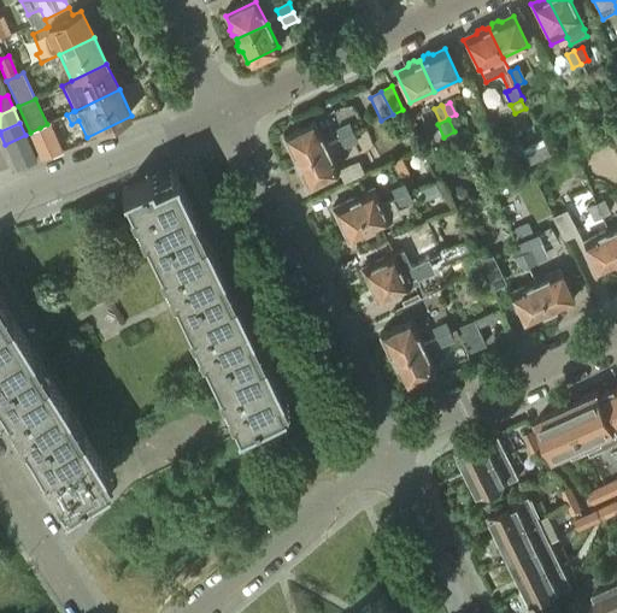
[(294,160),(295,163),(327,147),(315,123),(283,137),(289,149),(288,153),(291,158),(294,160)]
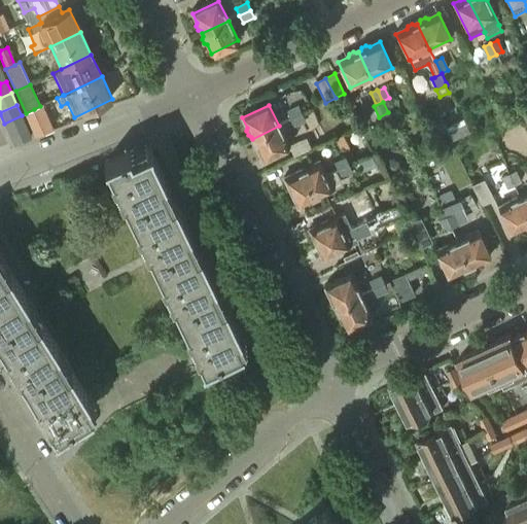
[(290,120),(302,115),(299,108),(286,114),(290,120)]
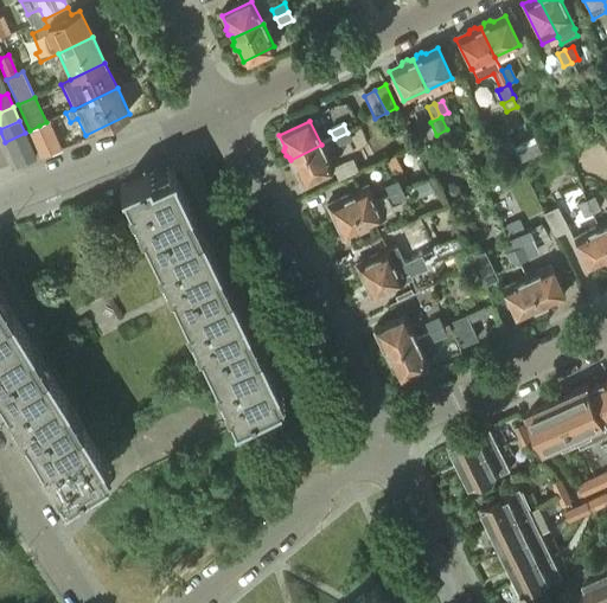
[(39,126),(30,130),(34,139),(44,135),(39,126)]
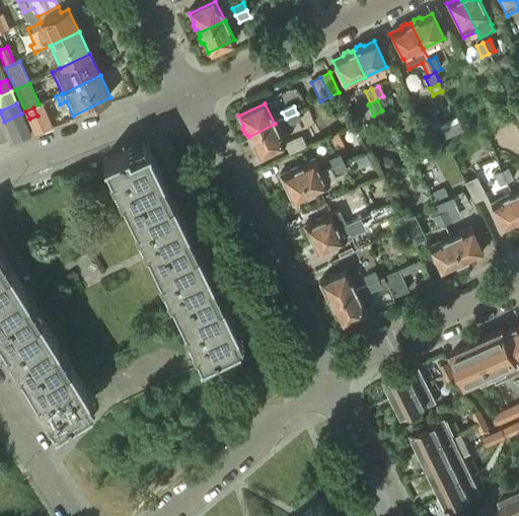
[(21,114),(4,122),(9,133),(26,125),(21,114)]
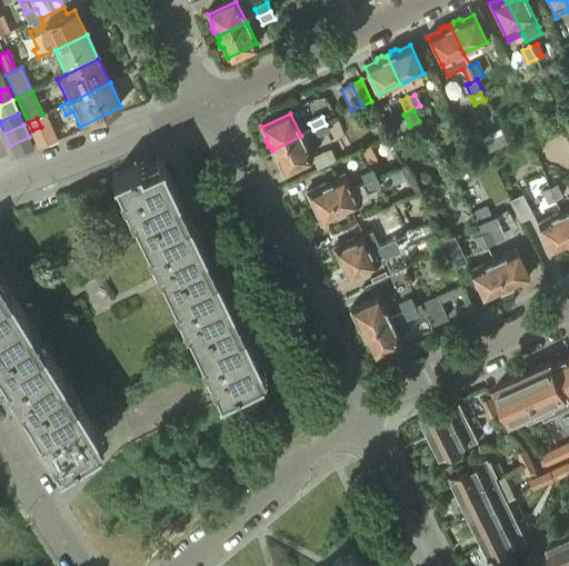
[(326,125),(313,130),(317,138),(329,131),(326,125)]
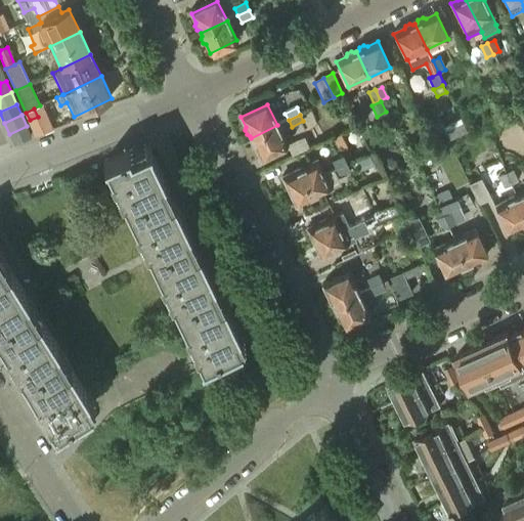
[(440,123),(432,127),(436,136),(443,132),(449,142),(468,133),(461,119),(443,128),(440,123)]
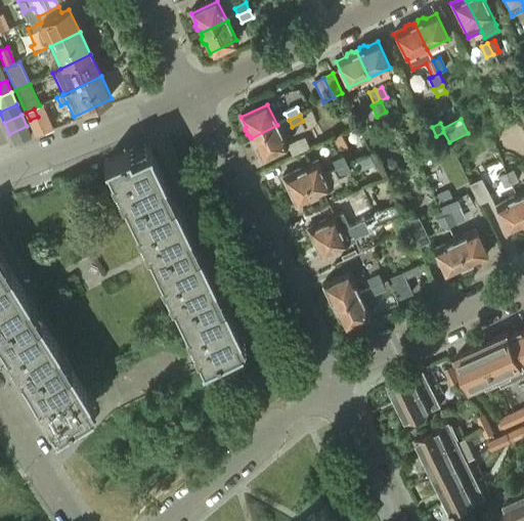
[(277,125),(251,138),(252,140),(251,143),(253,147),(256,148),(261,159),(288,146),(277,125)]
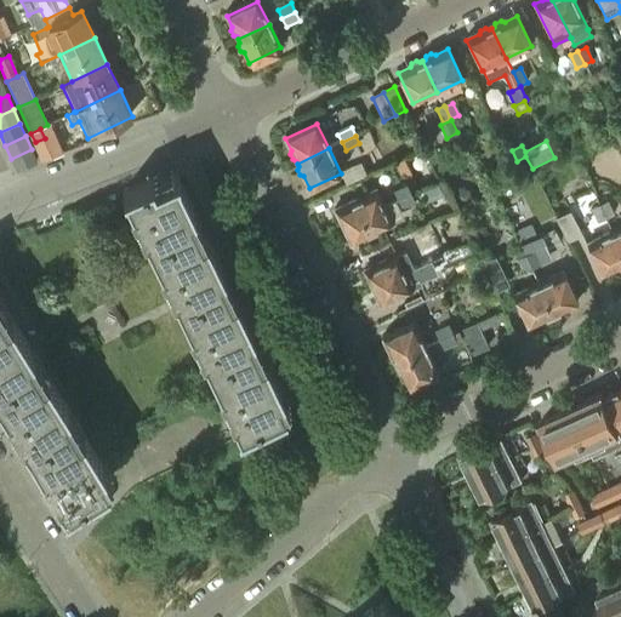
[(38,163),(32,149),(11,159),(16,172),(38,163)]
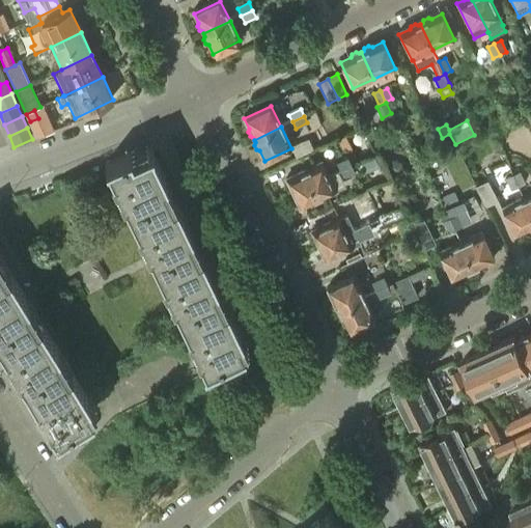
[(130,155),(105,167),(106,168),(107,168),(112,178),(110,179),(122,204),(124,203),(129,212),(171,191),(170,191),(166,182),(167,182),(166,179),(165,179),(160,170),(151,151),(152,151),(151,149),(132,159),(130,155)]
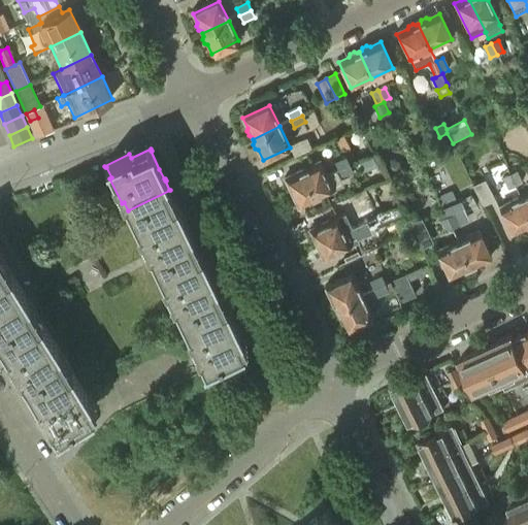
[(334,163),(337,170),(350,165),(345,158),(334,163)]
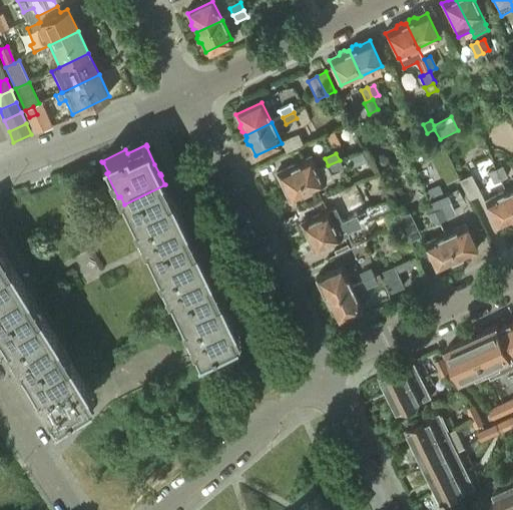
[(347,161),(351,171),(364,165),(360,155),(347,161)]
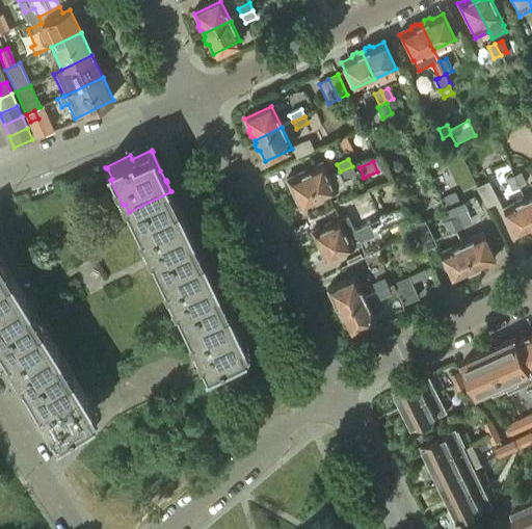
[(328,178),(321,163),(287,181),(294,194),(328,178)]
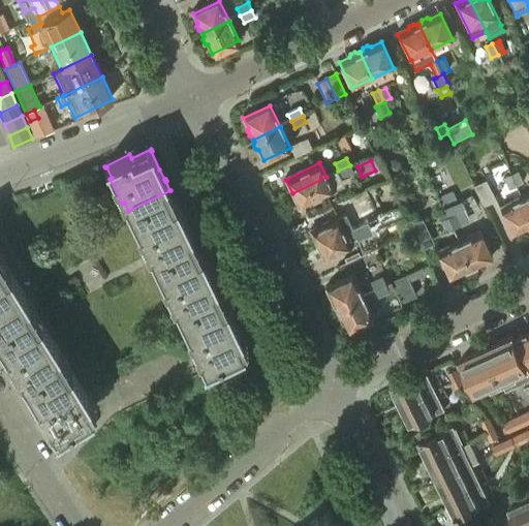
[(391,178),(402,173),(399,164),(392,162),(384,165),(391,178)]
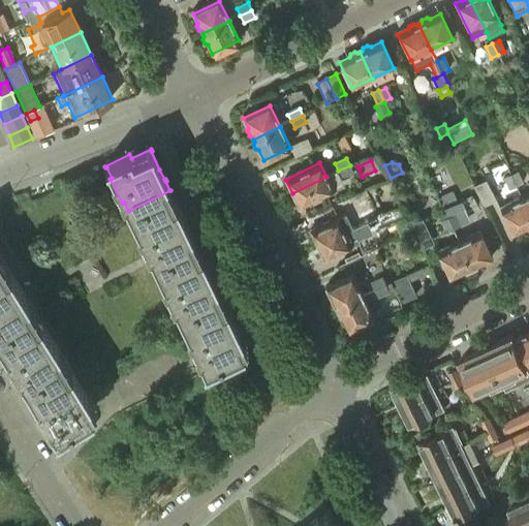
[(350,165),(338,171),(342,178),(353,173),(350,165)]
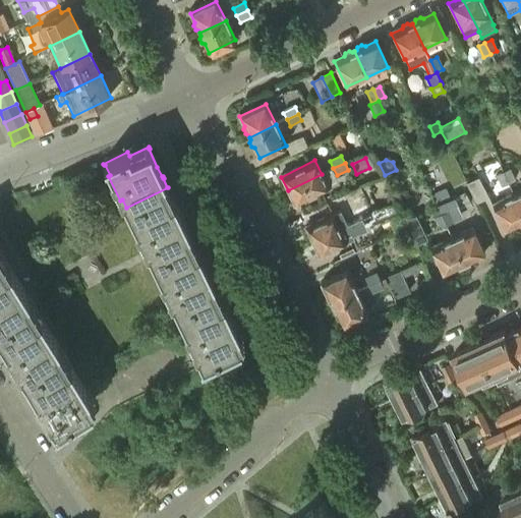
[(510,169),(503,172),(508,184),(515,181),(510,169)]
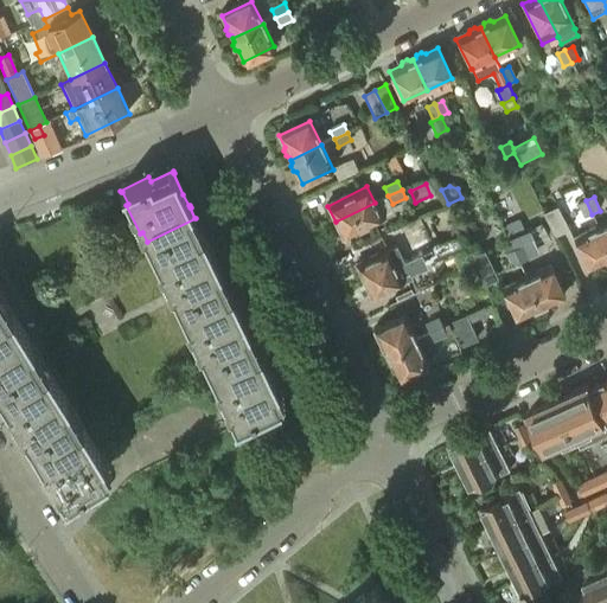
[(375,203),(336,222),(343,238),(382,219),(381,216),(389,212),(383,198),(375,203)]
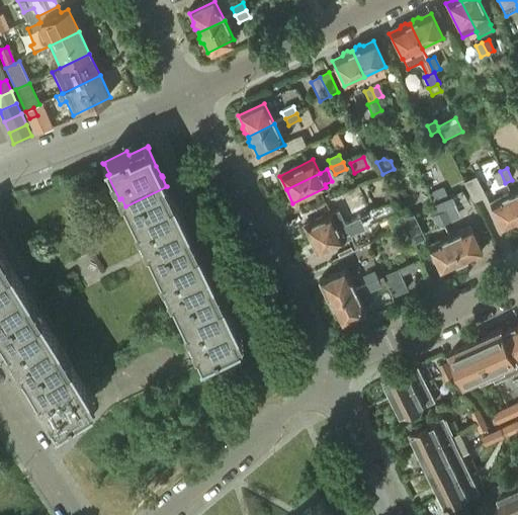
[(498,186),(505,183),(500,171),(493,175),(498,186)]
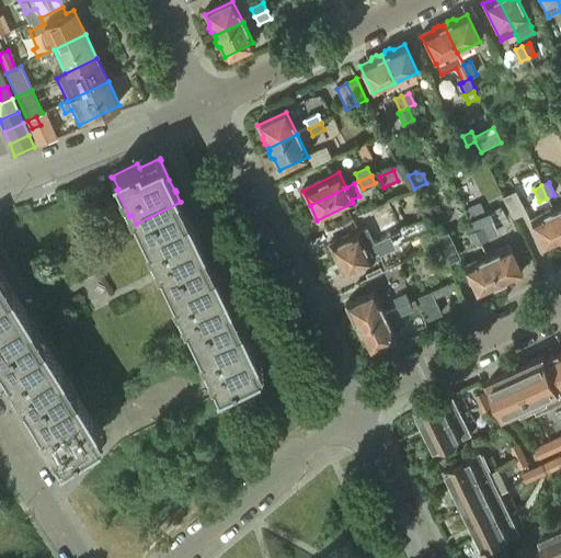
[(515,192),(502,198),(513,220),(526,215),(515,192)]
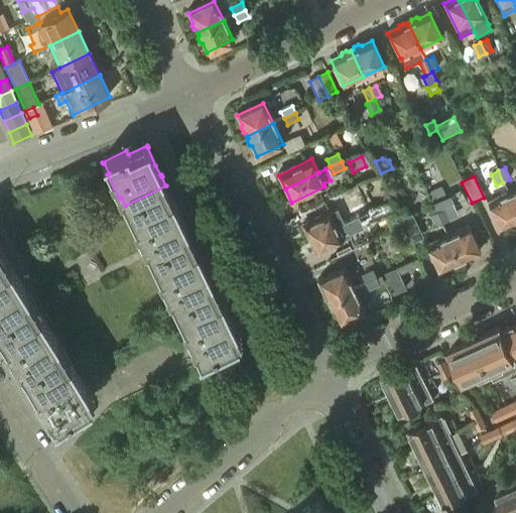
[(366,184),(371,195),(381,189),(376,179),(366,184)]
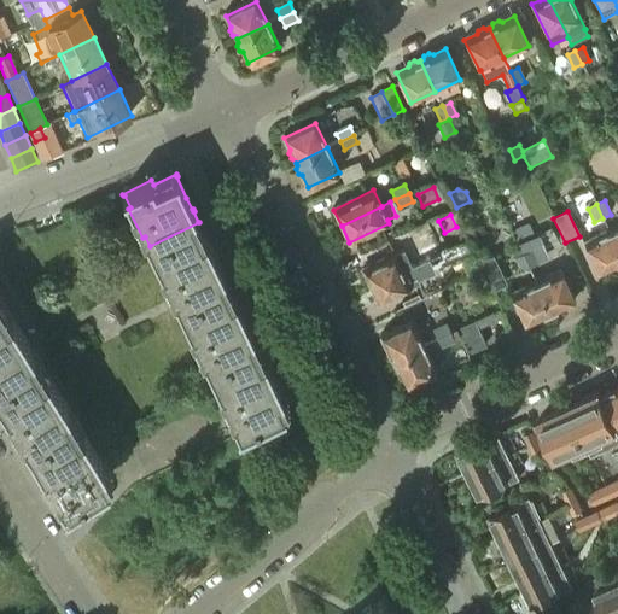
[(199,222),(150,246),(159,268),(158,269),(172,297),(174,297),(179,307),(229,282),(228,281),(227,282),(222,272),(223,270),(222,269),(221,269),(199,224),(200,223),(199,222)]
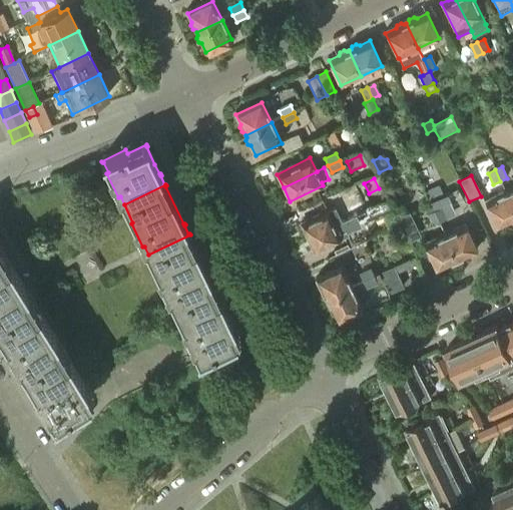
[(356,198),(351,188),(340,193),(344,201),(350,201),(356,198)]
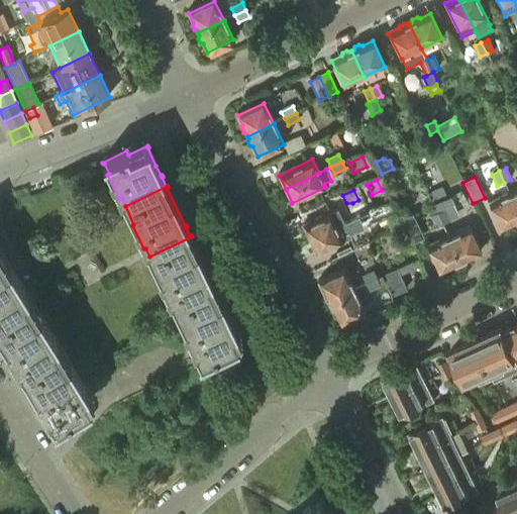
[(516,210),(509,194),(489,204),(501,229),(511,225),(514,226),(516,224),(516,210)]
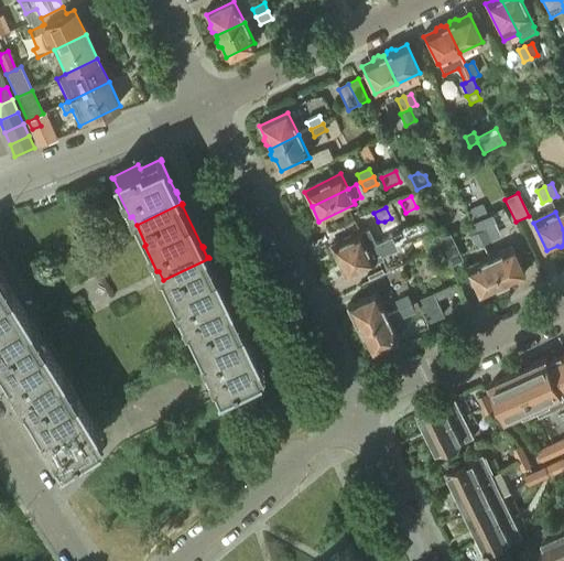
[(473,225),(477,234),(484,230),(496,225),(491,216),(473,225)]
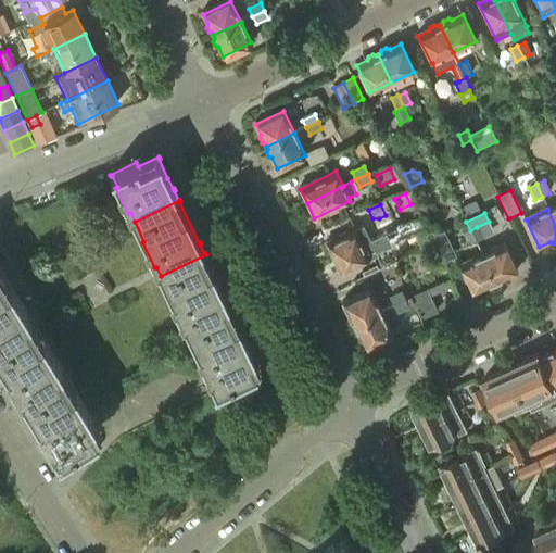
[(379,228),(383,237),(395,231),(391,223),(379,228)]
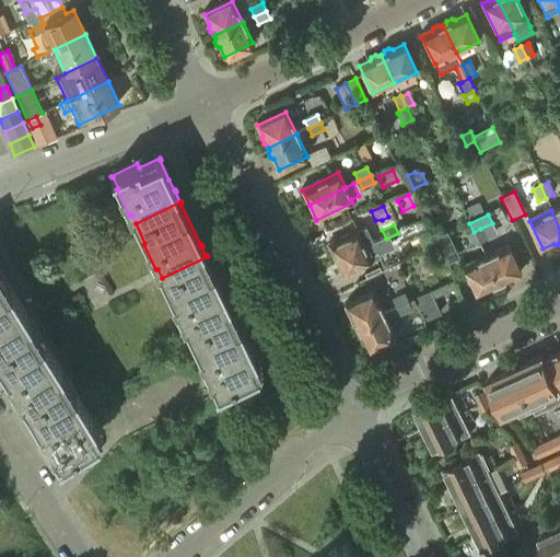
[(328,245),(336,260),(373,243),(365,228),(328,245)]
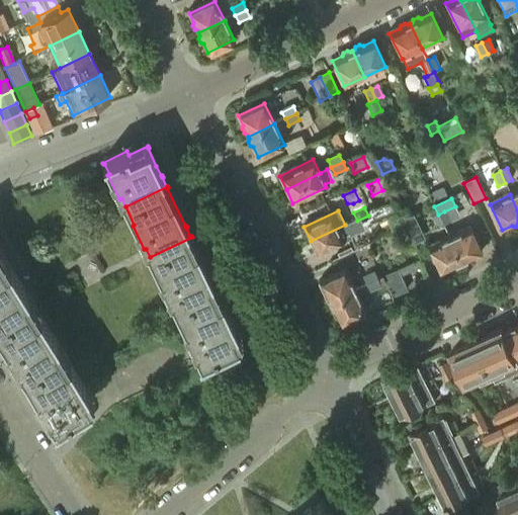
[(438,215),(443,226),(450,223),(444,211),(438,215)]
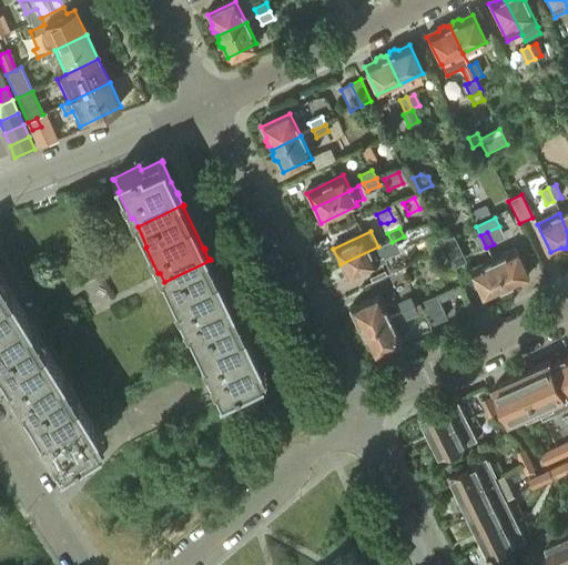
[(479,251),(486,248),(480,235),(473,239),(479,251)]
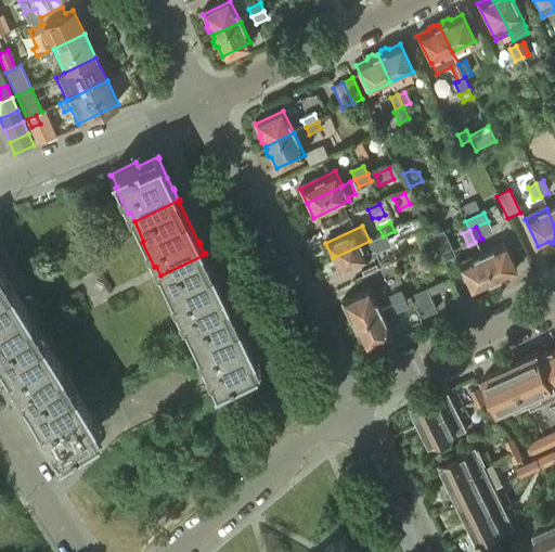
[(443,231),(430,236),(442,262),(455,257),(443,231)]
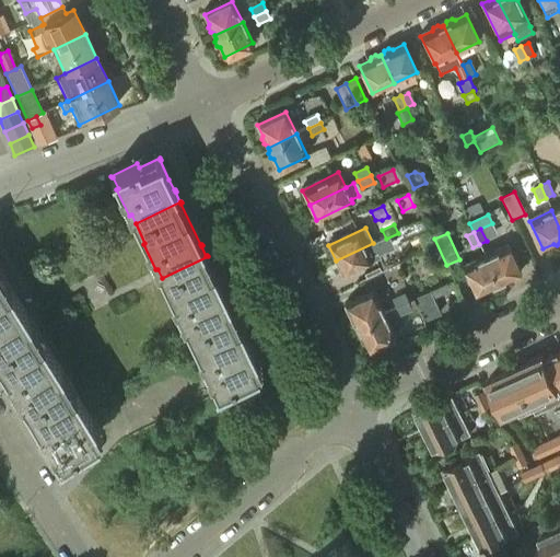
[(373,243),(336,260),(343,276),(381,258),(373,243)]
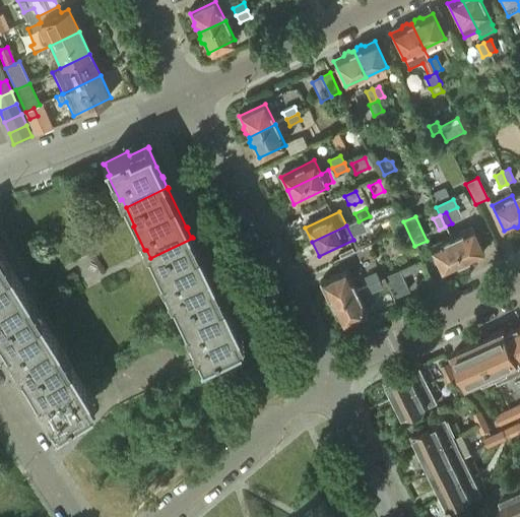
[(451,238),(463,264),(465,263),(468,264),(472,262),(473,259),(483,254),(471,228),(451,238)]
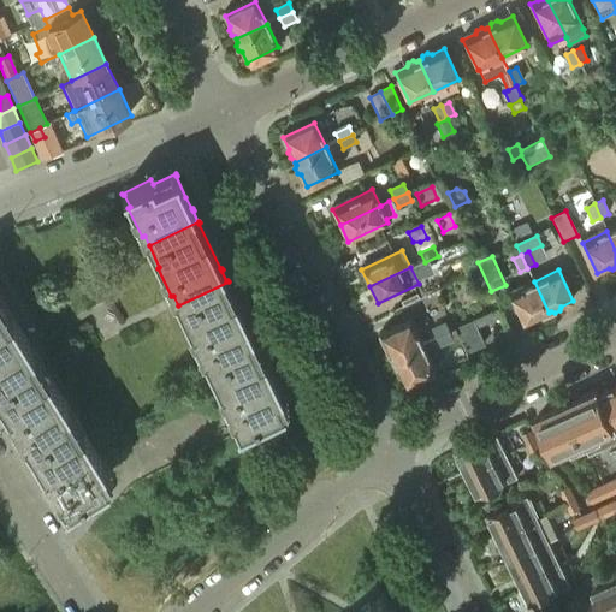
[(229,281),(178,306),(189,327),(187,327),(201,356),(202,355),(207,366),(258,340),(256,340),(250,330),(252,330),(252,327),(250,328),(227,283),(229,283),(229,281)]
